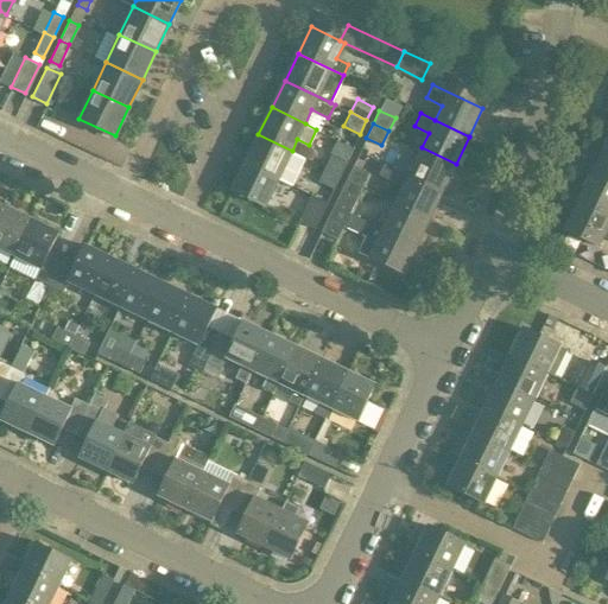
[(258,134),(245,161),(279,177),(278,178),(292,184),(305,157),(292,151),(258,134)]
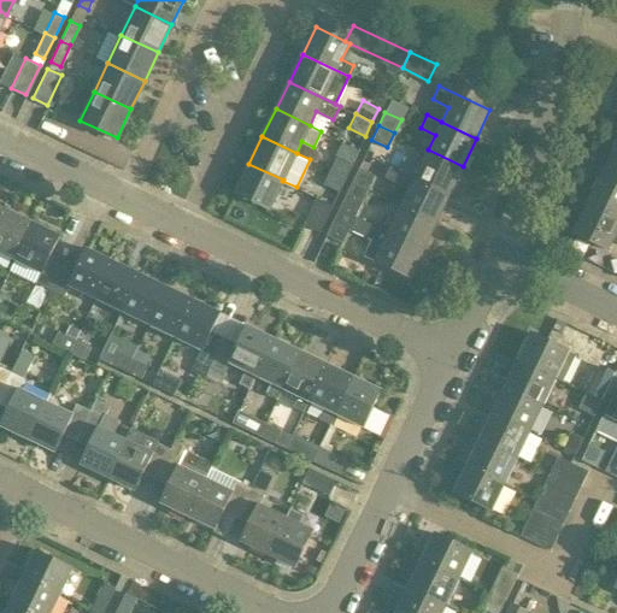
[(463,166),(428,149),(422,164),(404,155),(398,168),(415,177),(450,193),(463,166)]
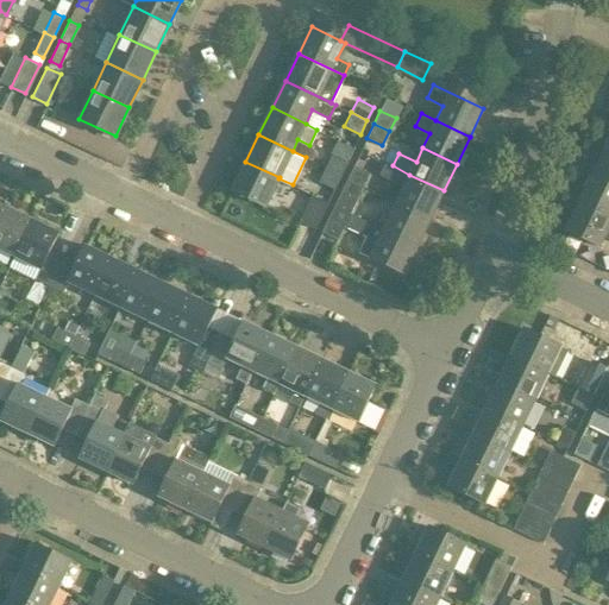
[(608,149),(606,147),(592,175),(608,182),(608,149)]
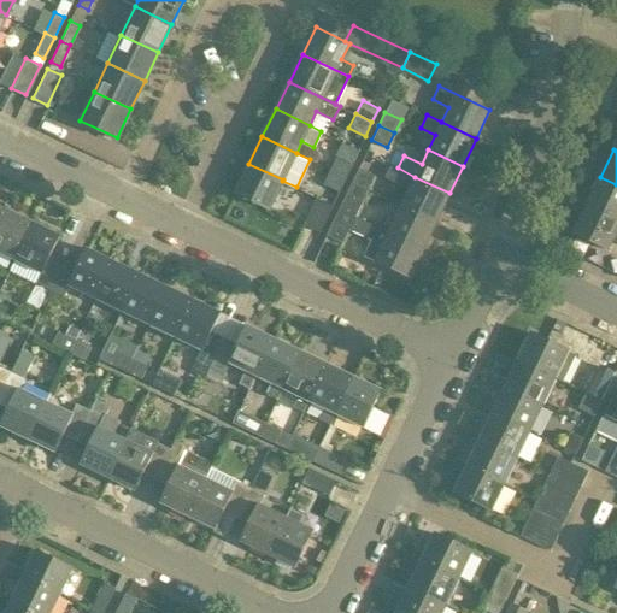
[(352,163),(336,155),(329,169),(346,177),(352,163)]
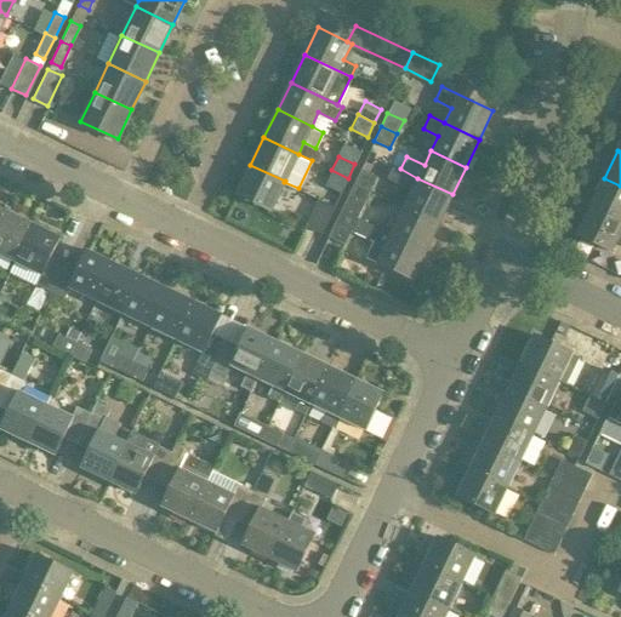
[(271,210),(284,182),(285,181),(250,165),(237,193),(271,210)]
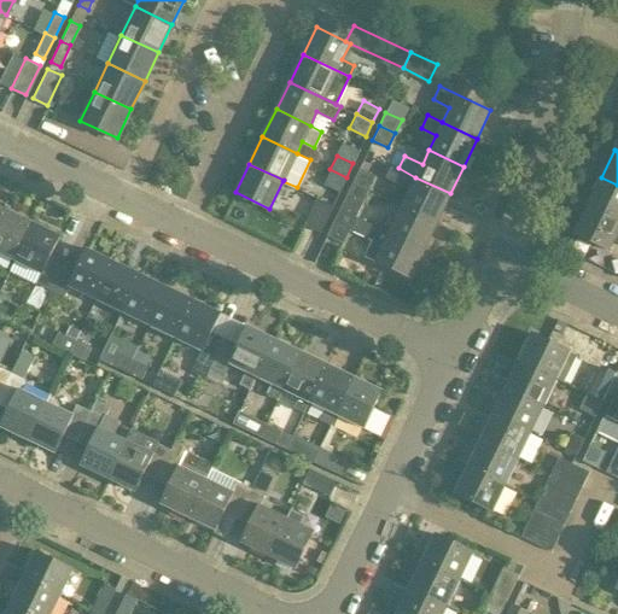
[(402,204),(437,221),(450,193),(415,177),(398,168),(391,164),(385,176),(410,188),(402,204)]
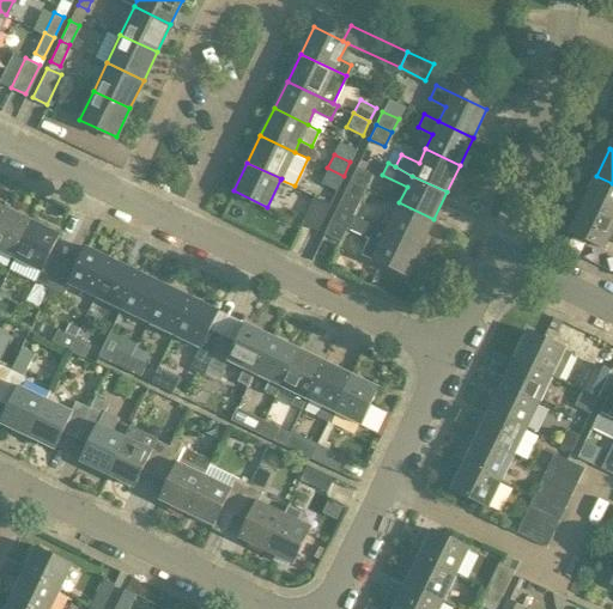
[(372,172),(357,165),(350,178),(366,187),(372,172)]
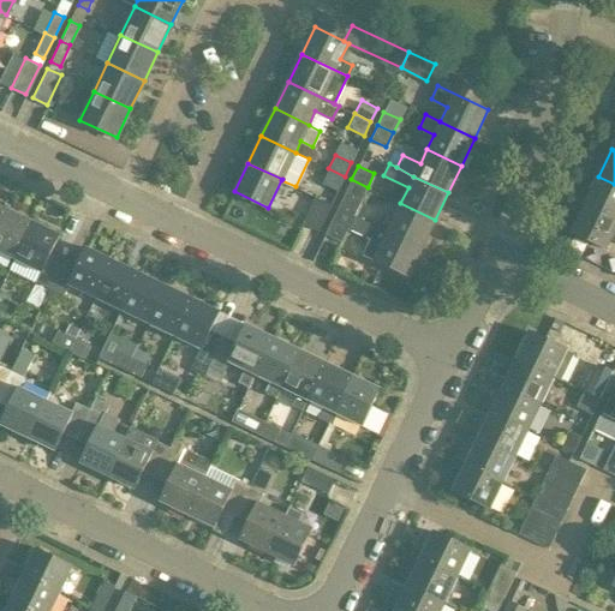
[(335,195),(336,192),(345,177),(328,168),(321,183),(326,184),(323,189),(335,195)]
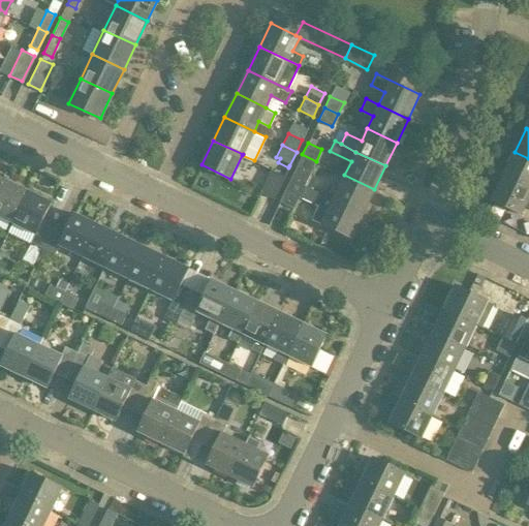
[(528,158),(515,152),(503,176),(528,187),(528,158)]
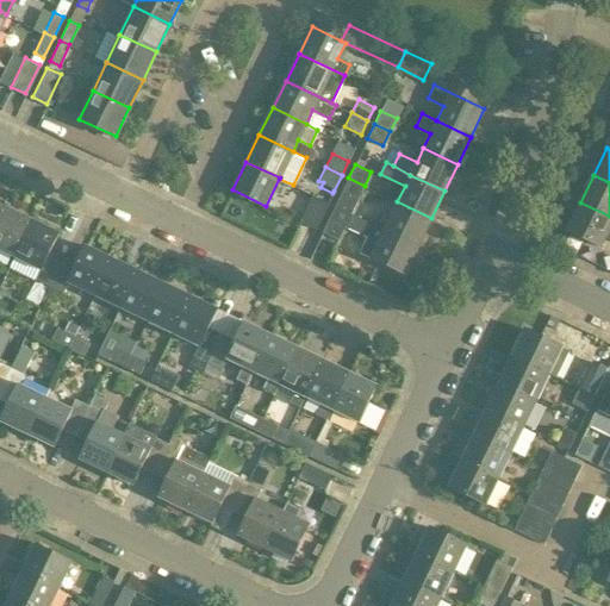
[(365,186),(348,177),(335,204),(352,212),(365,186)]
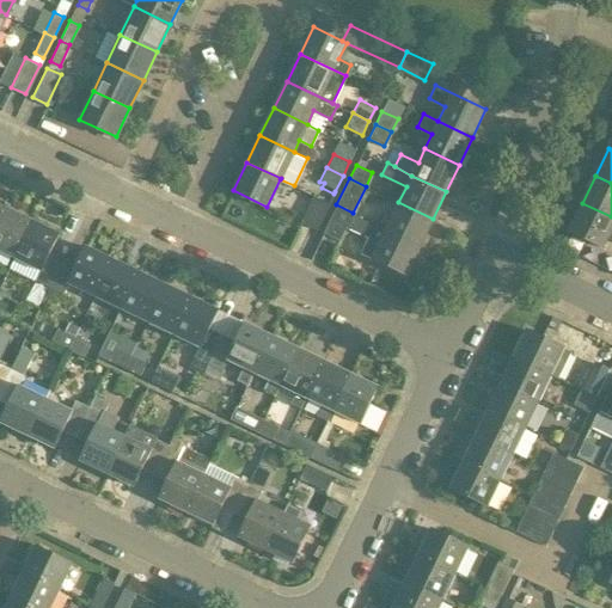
[(301,221),(317,228),(330,202),(314,195),(301,221)]
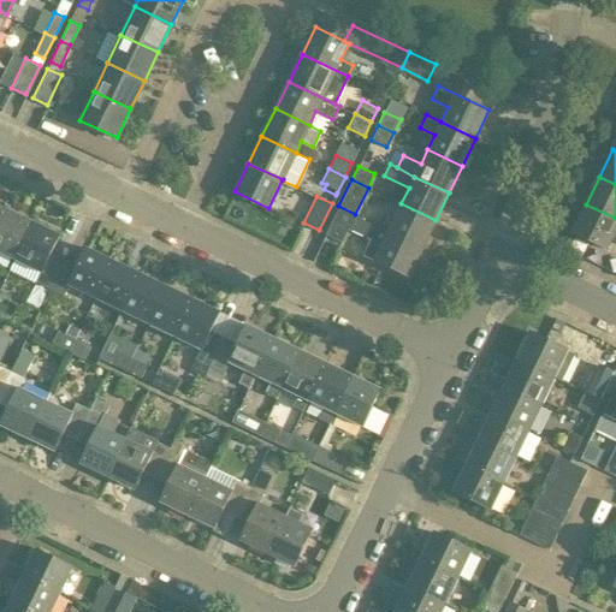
[(436,220),(401,203),(389,231),(388,231),(422,248),(436,220)]
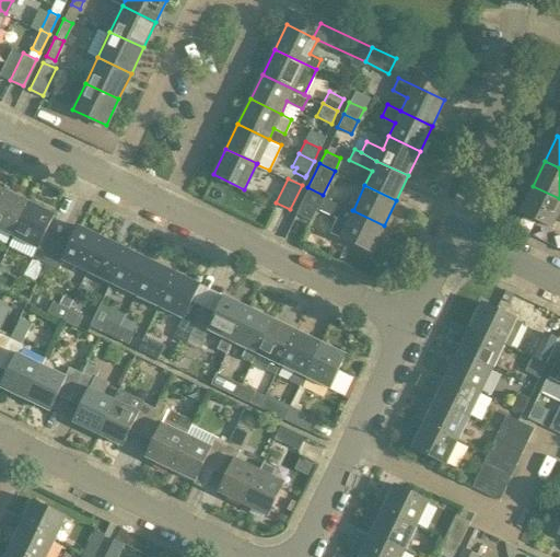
[(559,198),(533,186),(521,210),(551,225),(556,217),(559,219),(559,198)]
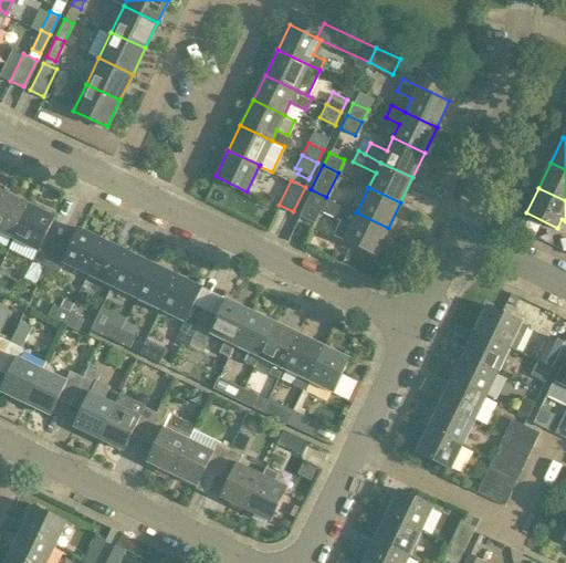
[(357,212),(326,197),(311,189),(300,214),(314,221),(320,208),(342,219),(334,233),(375,253),(388,228),(356,212),(357,212)]
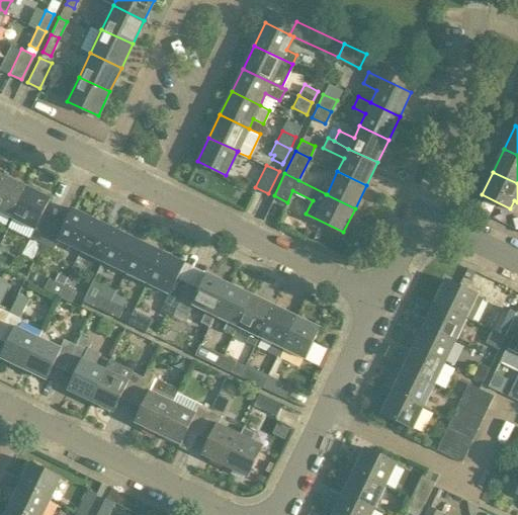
[(0,210),(12,217),(27,185),(5,174),(0,184),(0,210)]
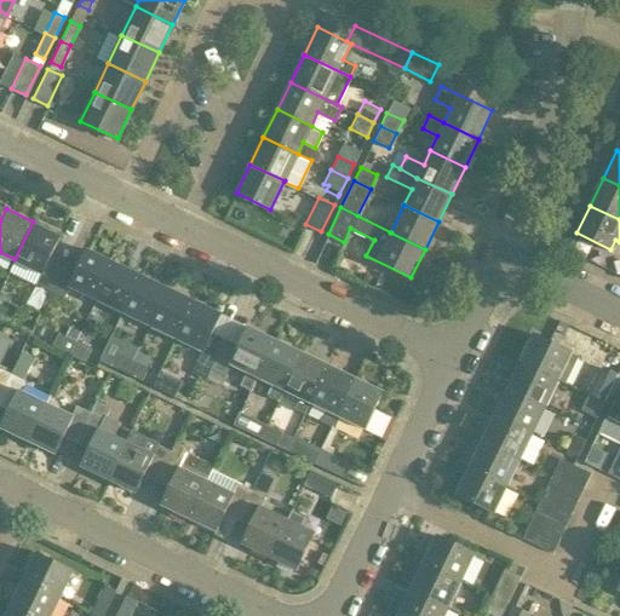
[(33,222),(15,259),(16,260),(10,272),(35,285),(36,283),(50,289),(64,259),(51,253),(59,235),(33,222)]
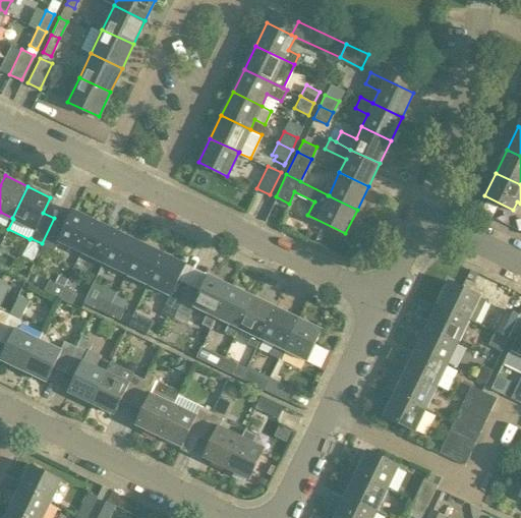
[(80,251),(96,219),(72,208),(65,224),(54,218),(42,243),(54,249),(58,240),(80,251)]
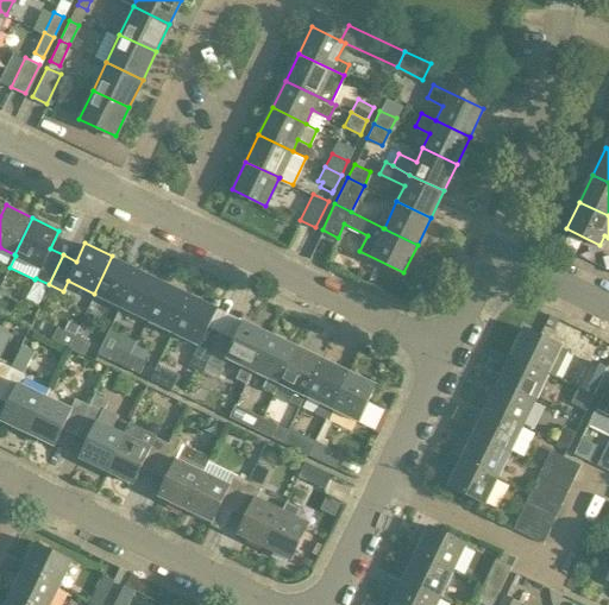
[(112,256),(94,294),(120,306),(138,269),(112,256)]
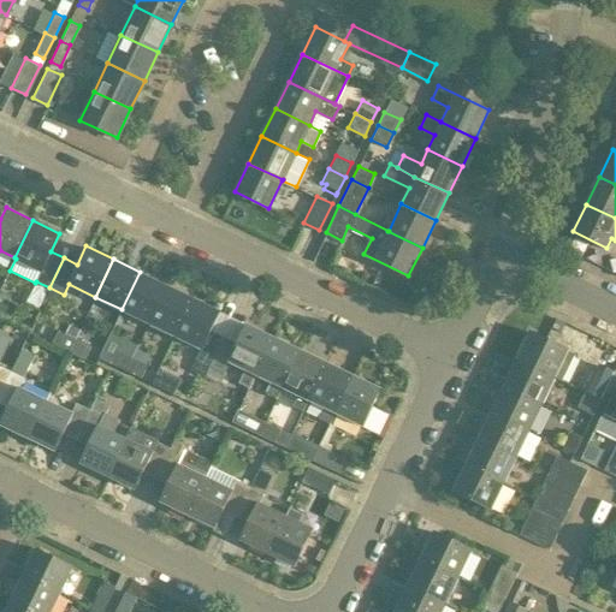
[(140,272),(122,309),(148,322),(166,284),(140,272)]
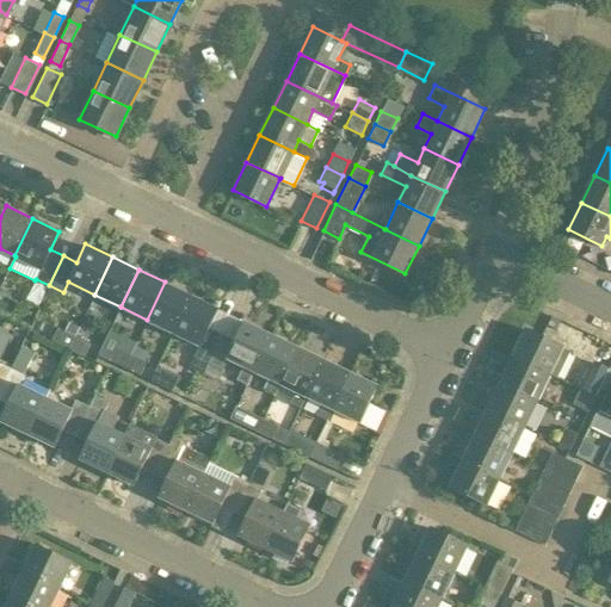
[(165,282),(147,320),(173,333),(191,295),(165,282)]
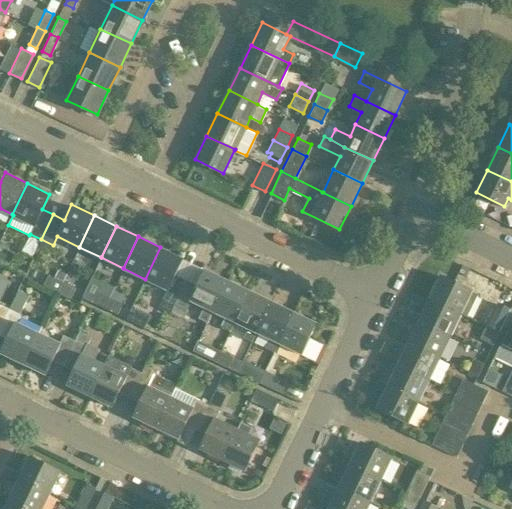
[(160,247),(145,279),(166,289),(158,306),(166,310),(158,327),(162,329),(174,303),(186,278),(175,273),(182,258),(160,247)]
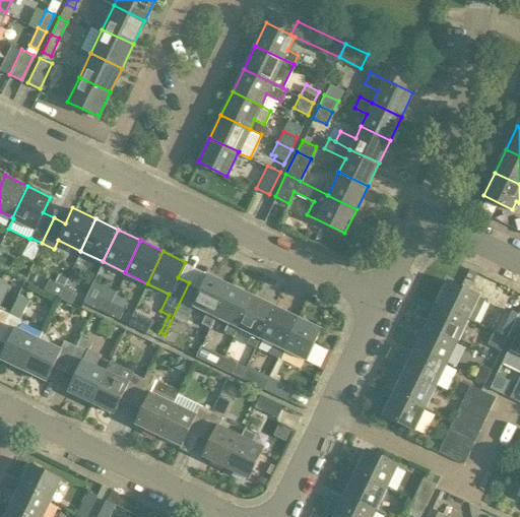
[(49,277),(44,288),(58,296),(66,281),(68,277),(59,272),(55,280),(49,277)]
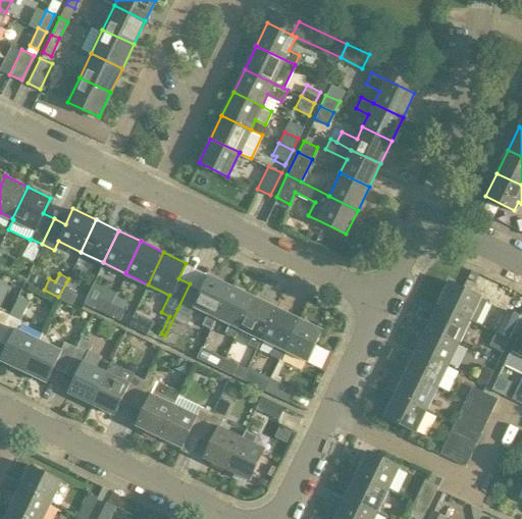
[(216,316),(231,284),(208,273),(201,289),(190,283),(177,309),(190,315),(194,306),(207,312),(202,323),(211,328),(216,316)]
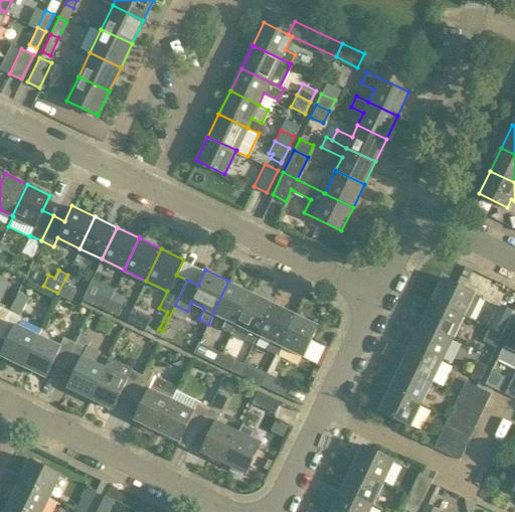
[(433,300),(464,315),(470,317),(480,295),(444,277),(433,300)]
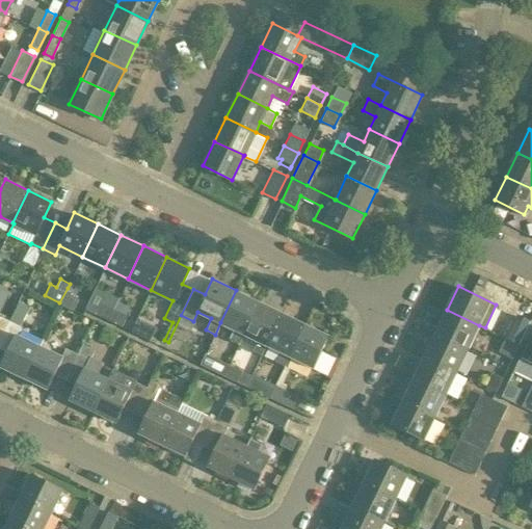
[(74,309),(76,303),(80,294),(68,288),(59,302),(74,309)]
